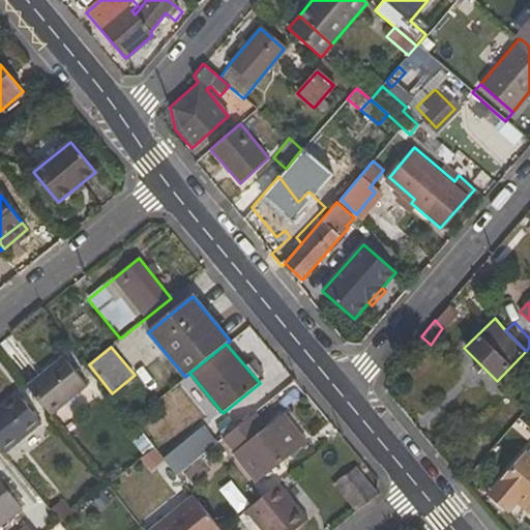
[(88,386),(63,357),(27,386),(52,416),(88,386)]
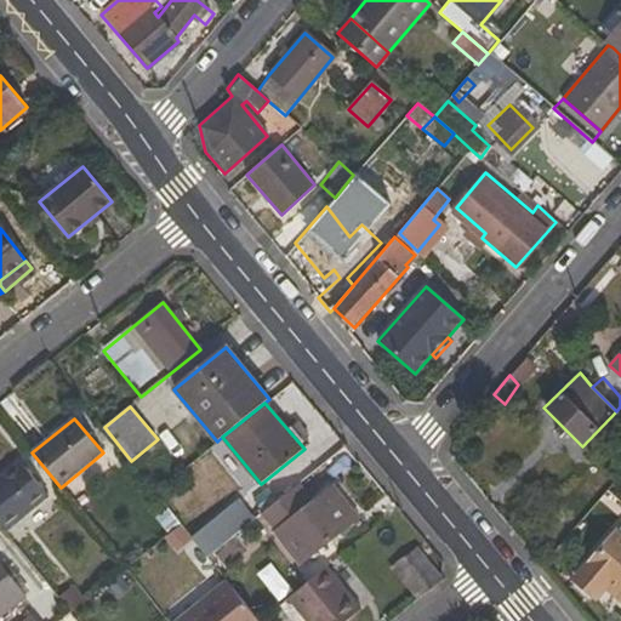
[(49,497),(21,462),(0,478),(0,525),(5,531),(49,497)]
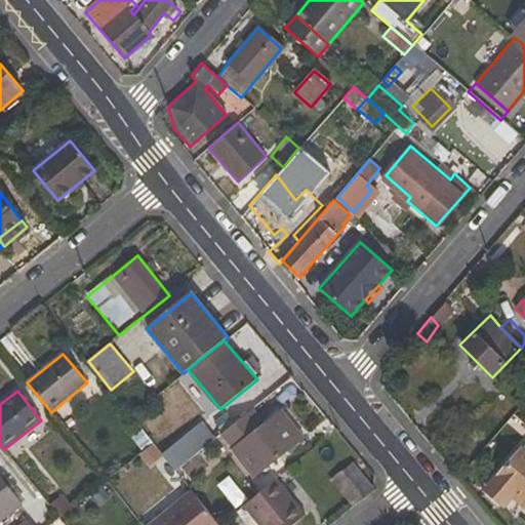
[(280,410),(259,427),(248,413),(220,435),(255,478),(304,438),(280,410)]
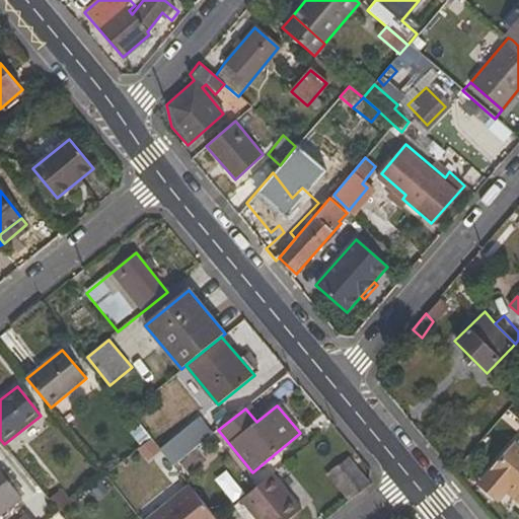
[(161,450),(174,465),(212,435),(199,420),(161,450)]
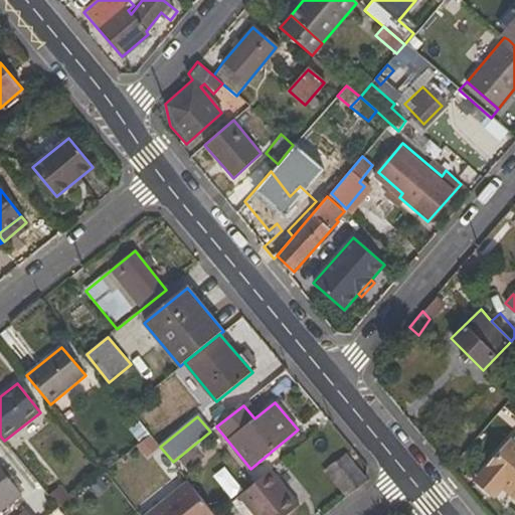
[(514,446),(510,442),(480,478),(498,494),(505,487),(514,496),(514,446)]
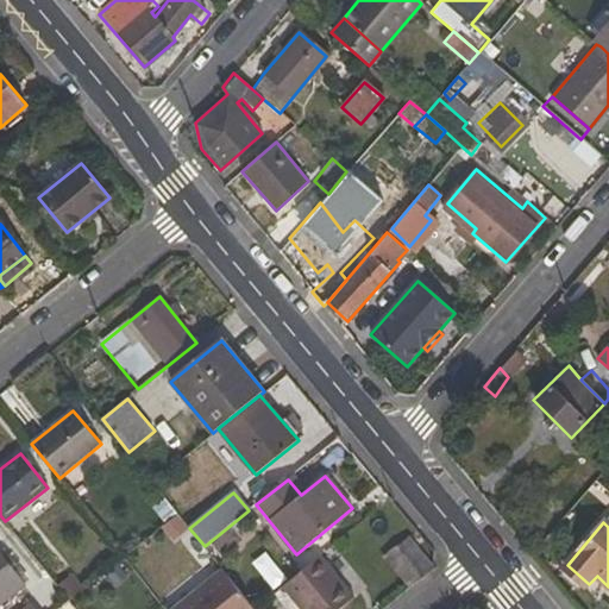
[(410,538),(384,559),(412,590),(435,570),(410,538)]
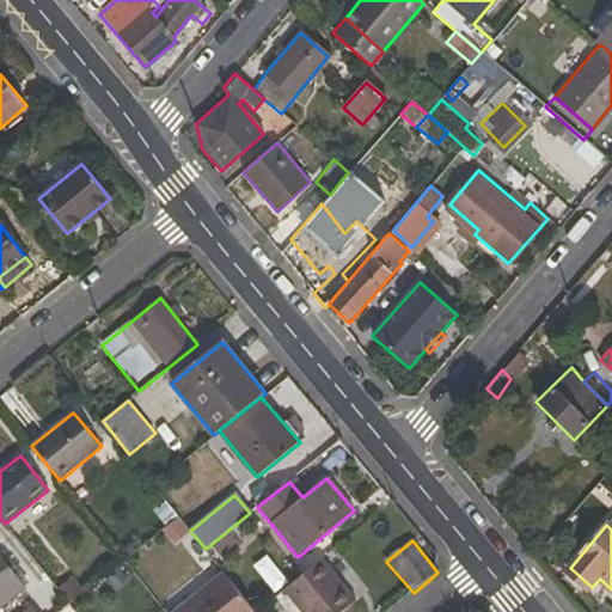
[(4,564),(0,558),(0,606),(23,588),(13,576),(19,570),(10,560),(4,564)]
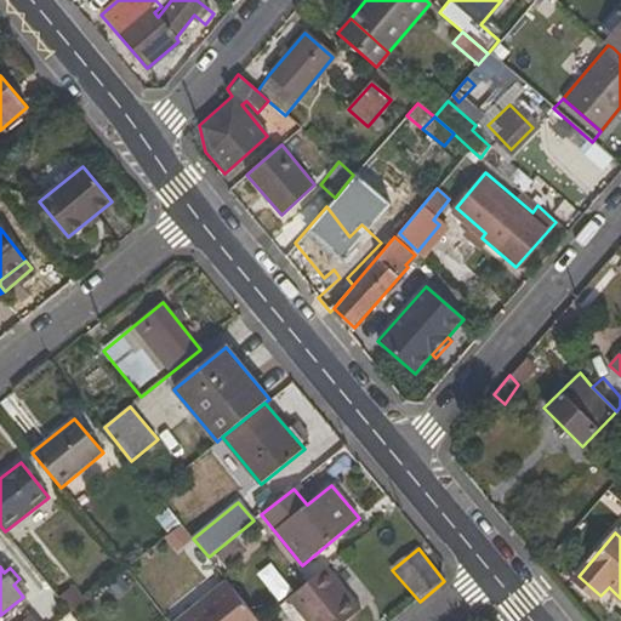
[(307,620),(349,620),(363,610),(328,569),(290,599),(307,620)]
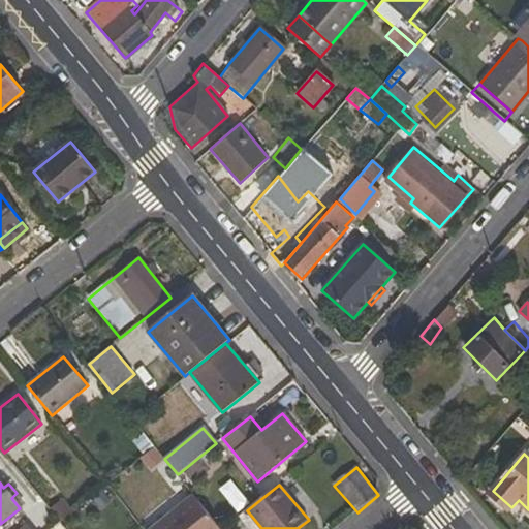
[(488,496),(507,512),(511,507),(493,491),(488,496)]
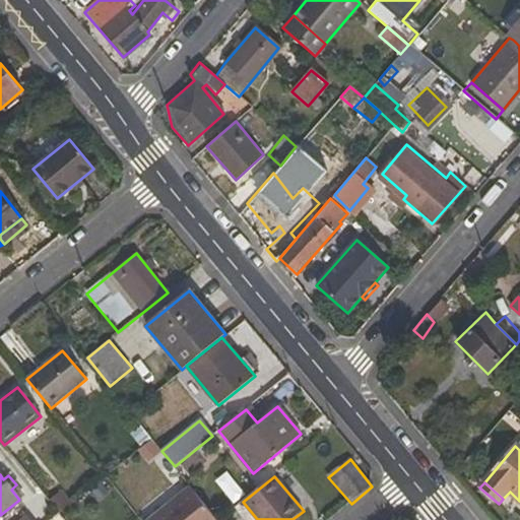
[(218,519),(191,486),(150,519),(218,519)]
